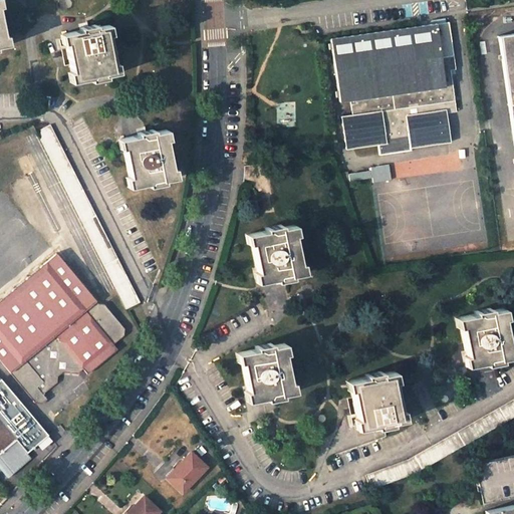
[(448,21),(330,38),(340,102),(349,100),(352,114),(341,116),(345,149),(377,144),(379,155),(412,150),(412,147),(451,142),(446,112),(457,110),(450,69),(456,68),(448,21)]
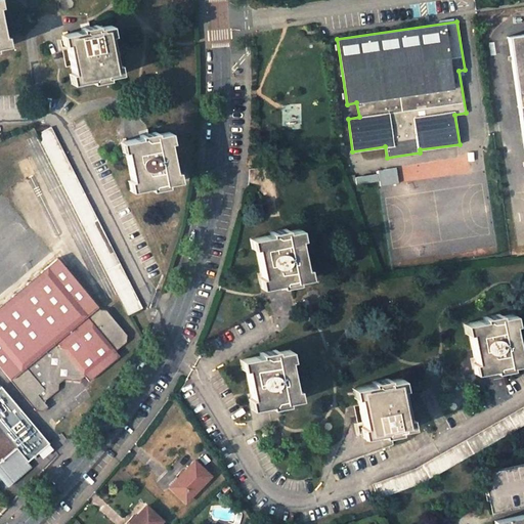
[(81,30),(64,34),(67,43),(73,73),(74,82),(90,79),(106,76),(117,74),(115,63),(108,35),(106,25),(97,27),(81,30)]
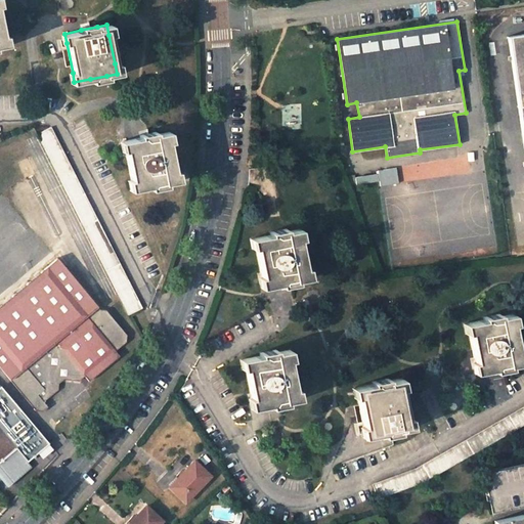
[(523,34),(508,37),(523,146),(523,34)]
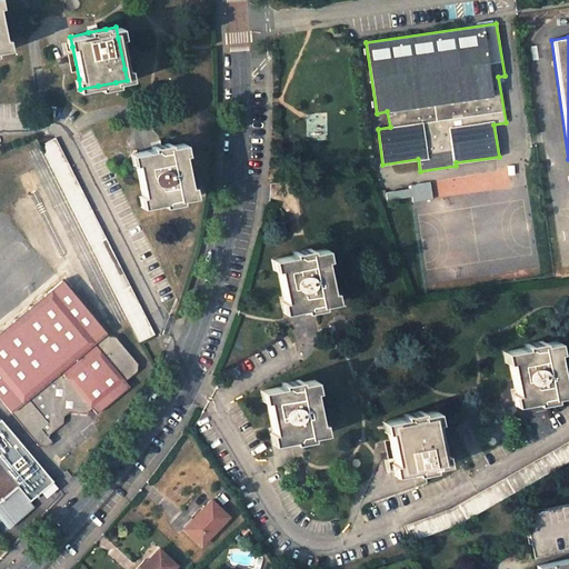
[(139,341),(153,333),(57,141),(49,145),(48,141),(40,145),(139,341)]
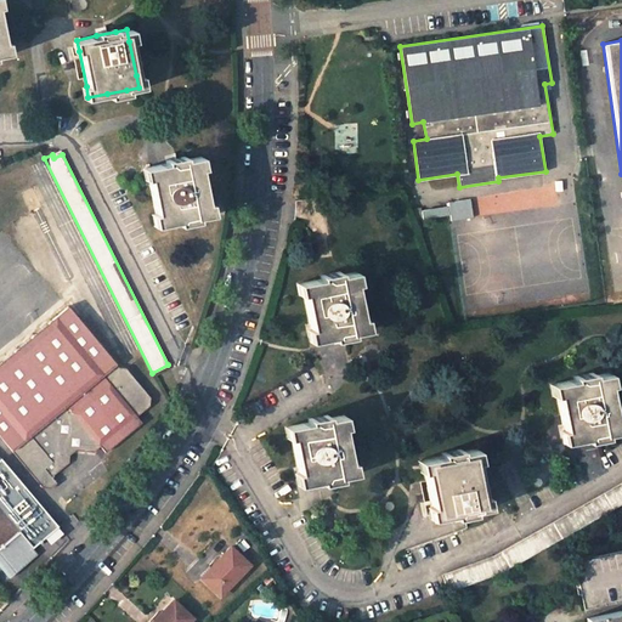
[(165,163),(146,167),(148,177),(156,213),(158,225),(177,221),(197,216),(209,215),(207,203),(199,168),(197,157),(185,159),(165,163)]
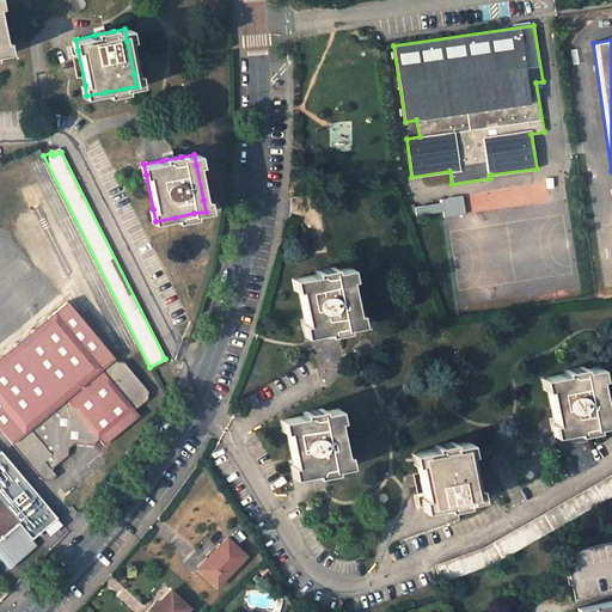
[(463,195),(441,199),(445,216),(466,213),(463,195)]
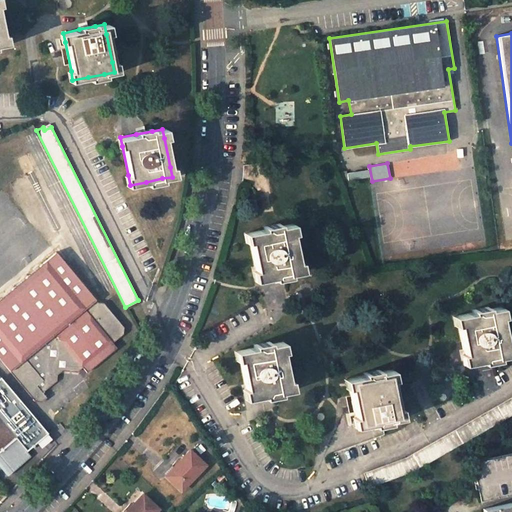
[(264,229),(248,233),(250,242),(255,270),(257,280),(274,277),(290,273),(300,271),(298,262),(292,233),(290,223),(280,226),(264,229)]
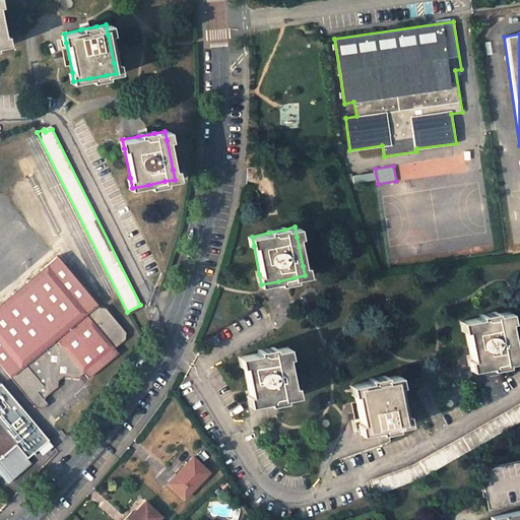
[(63,375),(78,377),(84,372),(88,376),(118,351),(115,346),(126,338),(125,331),(105,307),(99,306),(56,255),(0,301),(0,364),(35,405),(42,406),(47,402),(44,397),(57,386),(58,379),(63,375)]
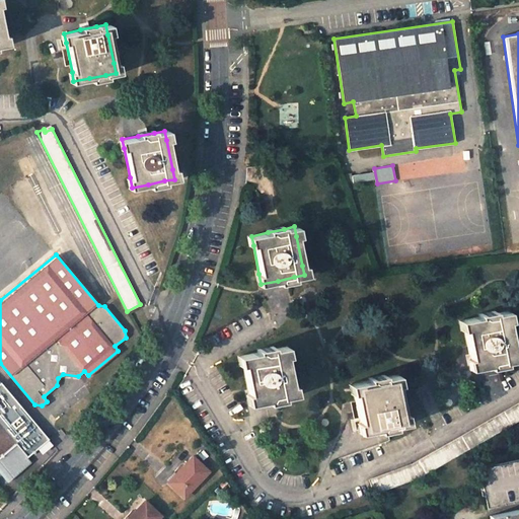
[(478,316),(463,319),(465,329),(470,358),(472,368),(489,365),(506,362),(515,360),(513,350),(508,321),(506,311),(496,313),(478,316)]
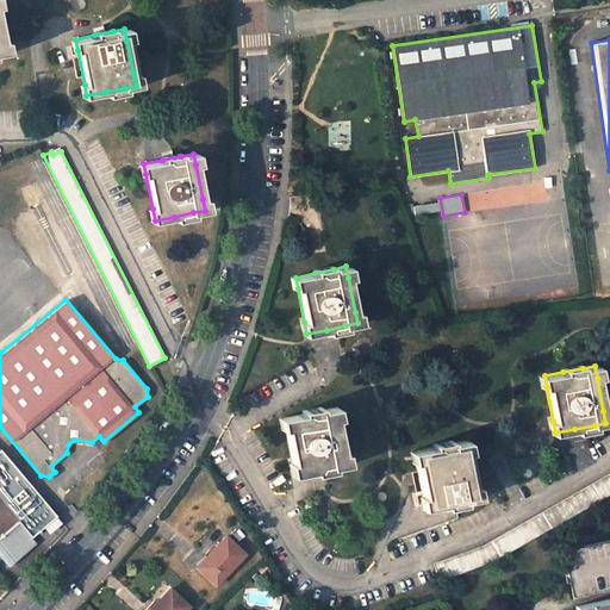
[(293,464),(294,474),(315,471),(334,467),(346,465),(343,453),(336,419),(334,408),(322,410),(303,414),(284,417),(286,429),(293,464)]
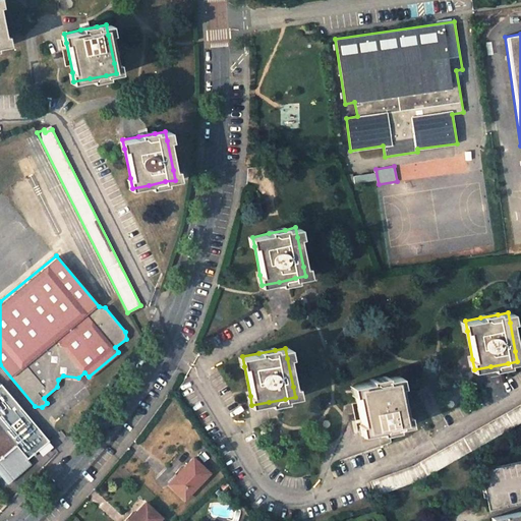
[(370,382),(354,385),(356,395),(361,423),(363,433),(380,430),(396,427),(406,425),(404,415),(399,387),(397,377),(387,379),(370,382)]
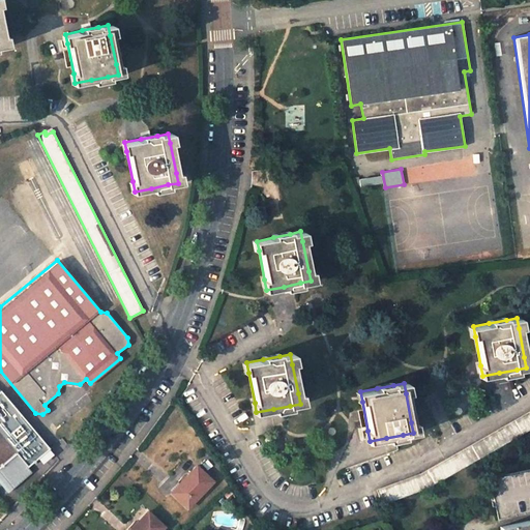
[(48,446),(0,388),(0,465),(15,453),(26,466),(48,446)]
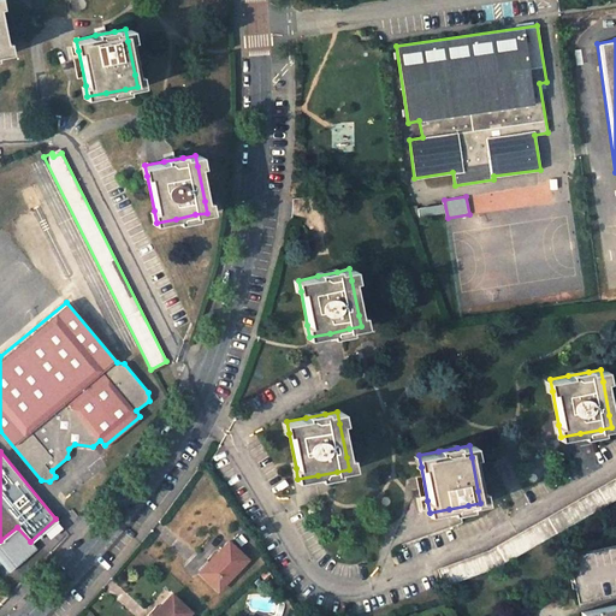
[(615,498),(615,478),(491,550),(444,568),(446,576),(443,578),(444,586),(496,568),(615,498)]
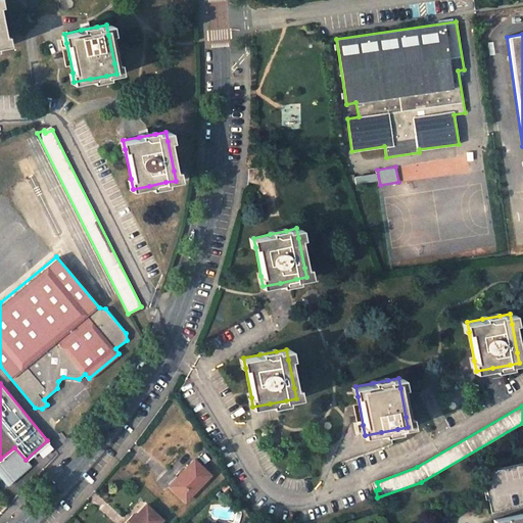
[(210,474),(194,460),(177,478),(170,485),(185,500),(210,474)]
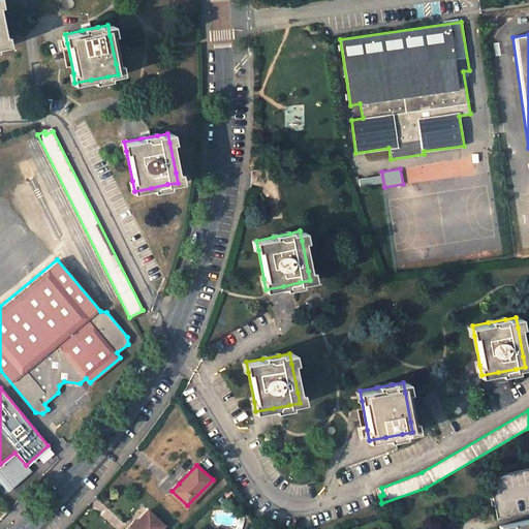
[(528,510),(528,468),(490,477),(499,518),(528,510)]
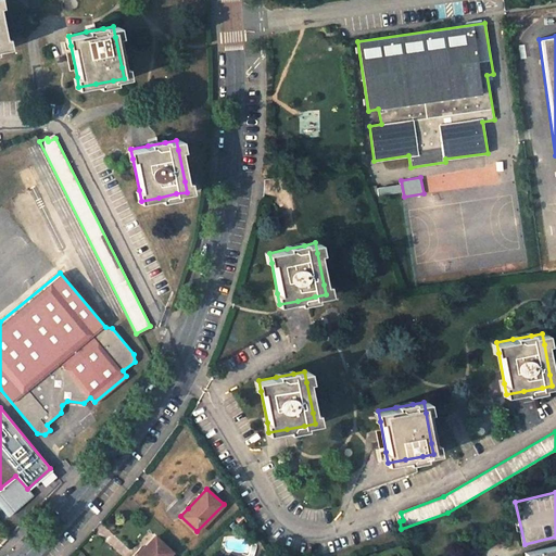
[(188,508),(186,506),(178,514),(180,516),(188,508)]
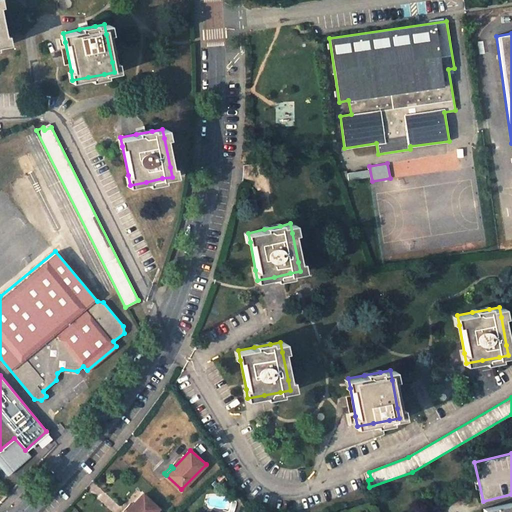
[(154,511),(158,508),(143,494),(125,511),(154,511)]
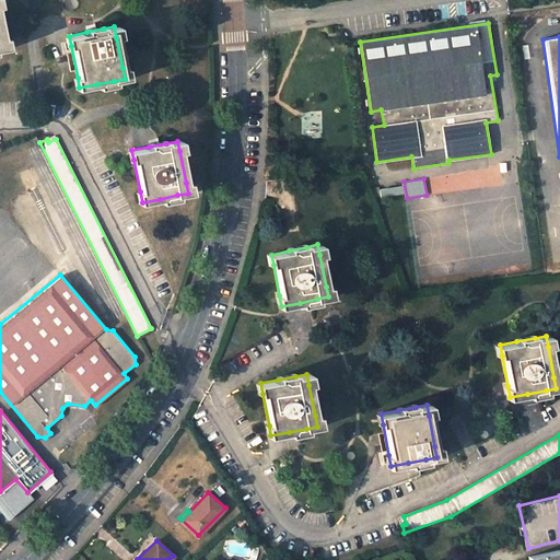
[(559,559),(559,553),(559,549),(528,556),(529,559),(559,559)]
